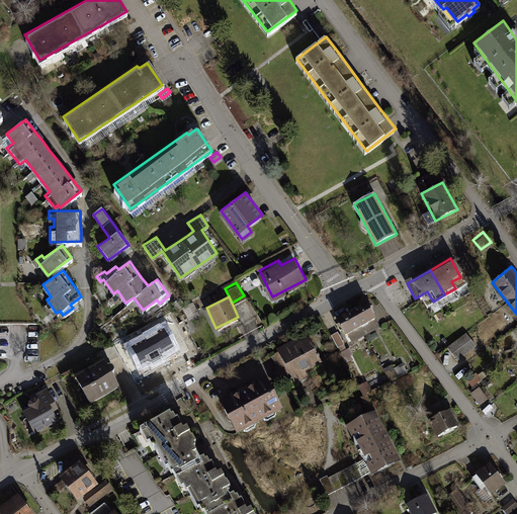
[(192,301),(184,306),(190,316),(198,312),(192,301)]
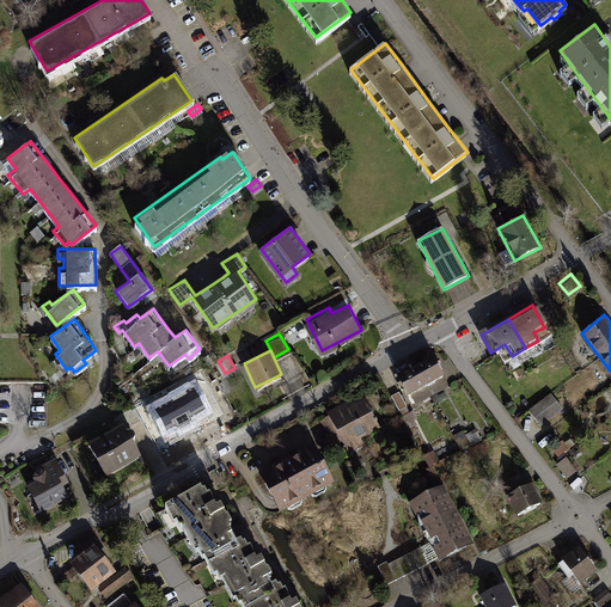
[(420,367),(431,390),(448,380),(437,357),(420,367)]
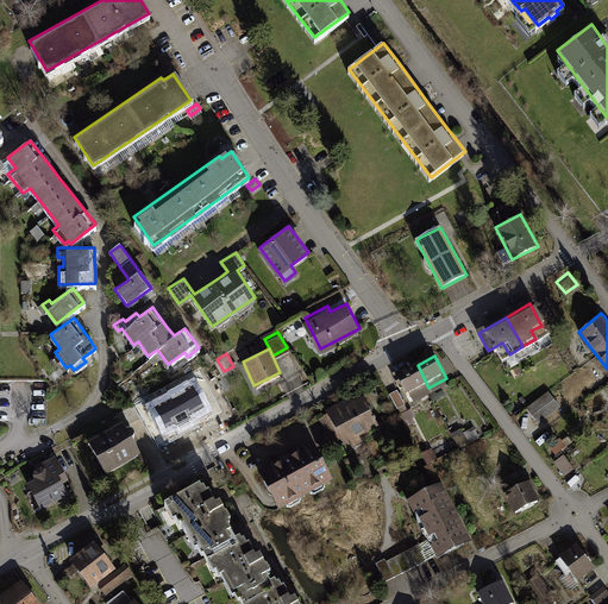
[(397,375),(409,397),(428,388),(418,365),(397,375)]
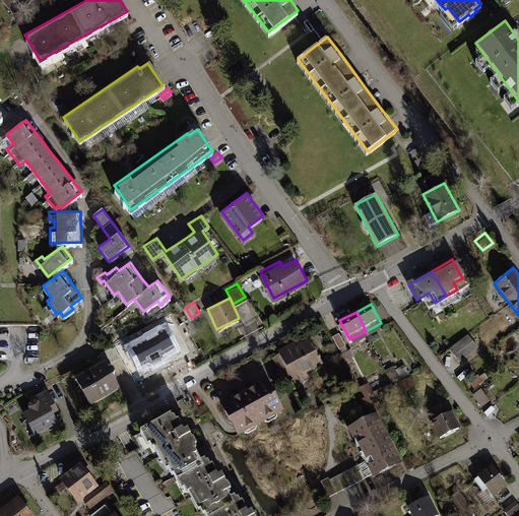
[(338,330),(332,334),(338,346),(344,342),(338,330)]
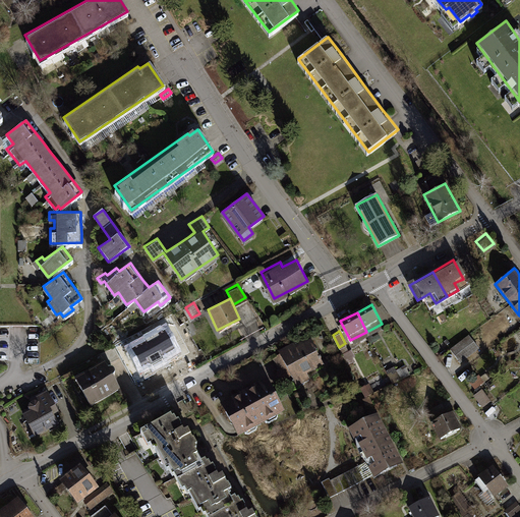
[(469,332),(451,346),(460,358),(478,345),(469,332)]
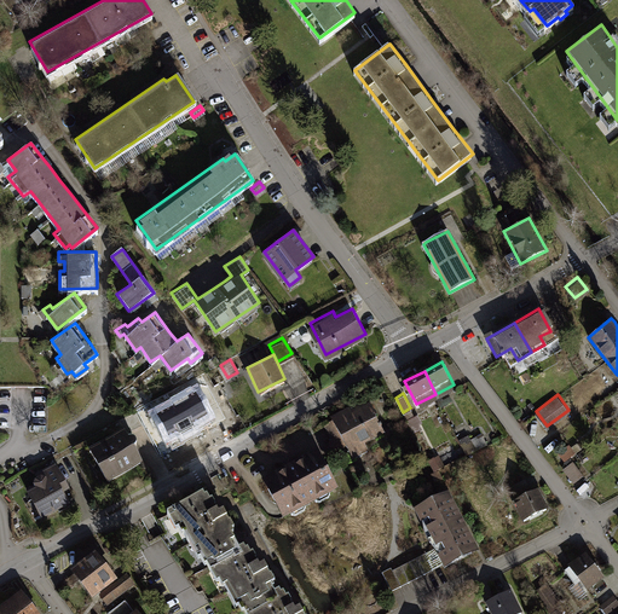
[(175,407),(162,415),(175,440),(201,427),(196,415),(202,412),(192,397),(174,406),(175,407)]
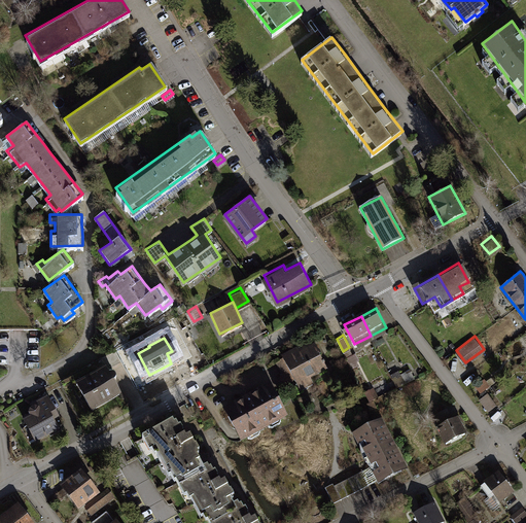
[(300,343),(283,351),(301,386),(315,380),(312,374),(327,367),(314,340),(302,346),(300,343)]
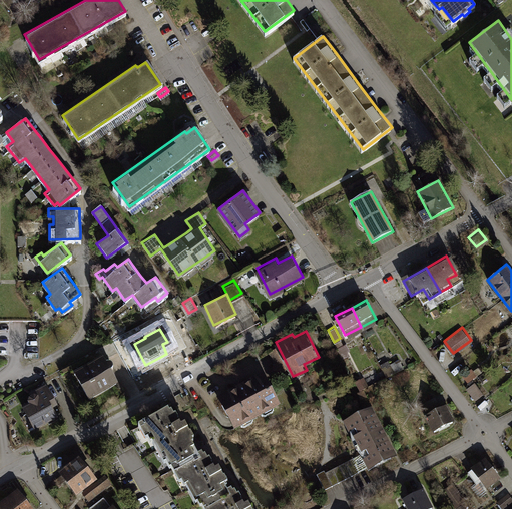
[(101,355),(74,370),(88,397),(117,381),(109,367),(111,367),(112,364),(111,360),(108,359),(104,360),(101,355)]
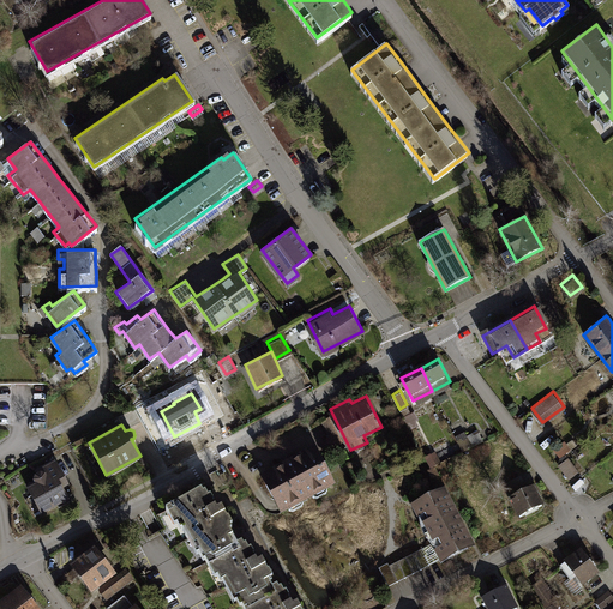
[(564,438),(552,446),(559,454),(570,446),(564,438)]
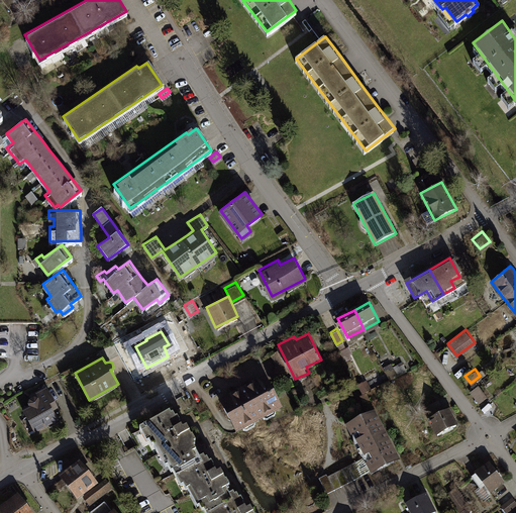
[(265,372),(218,396),(235,430),(283,406),(265,372)]
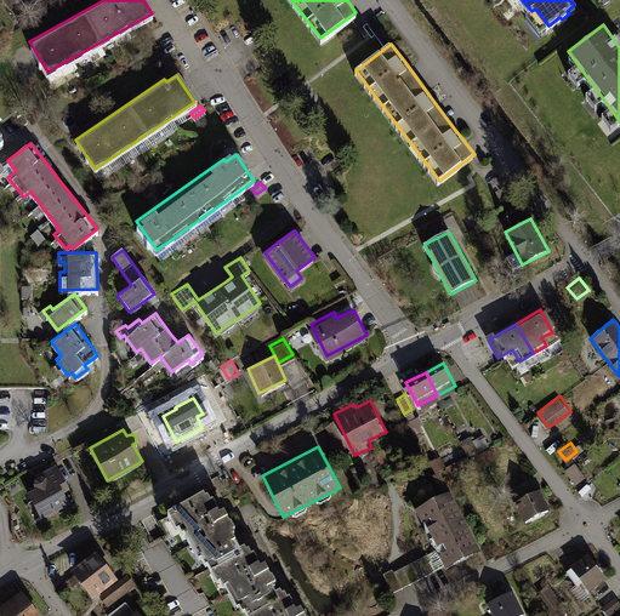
[(574,460),(564,467),(574,482),(585,474),(574,460)]
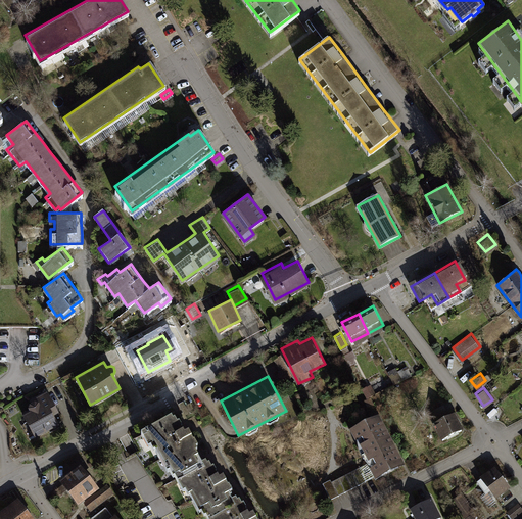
[(25,414),(24,415),(35,434),(55,423),(52,415),(57,412),(49,397),(47,398),(43,393),(35,396),(36,398),(37,399),(34,398),(30,400),(27,406),(30,410),(25,414)]
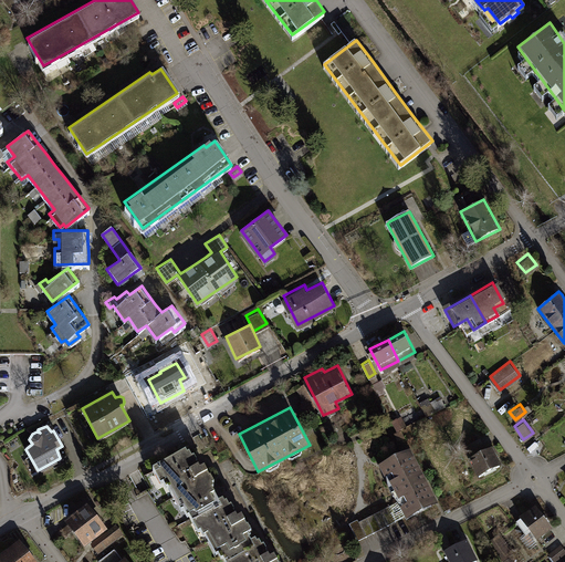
[(166,478),(187,514),(215,499),(206,484),(211,481),(205,469),(200,461),(196,465),(185,445),(152,465),(160,481),(166,478)]
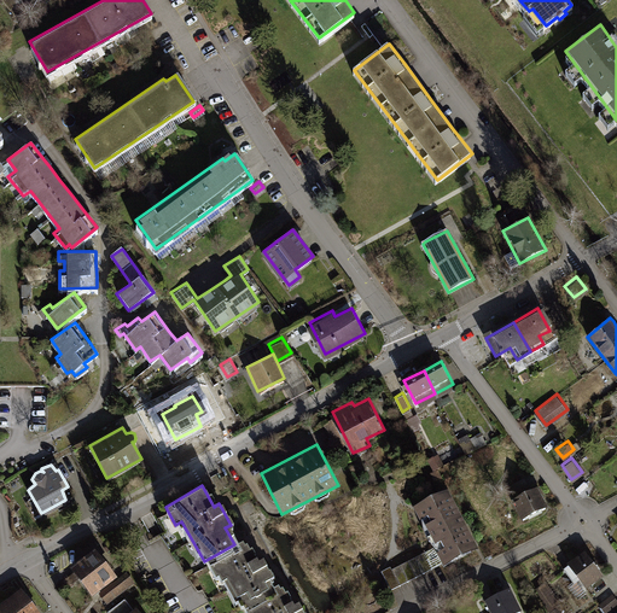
[(511,497),(519,514),(543,502),(535,485),(511,497)]
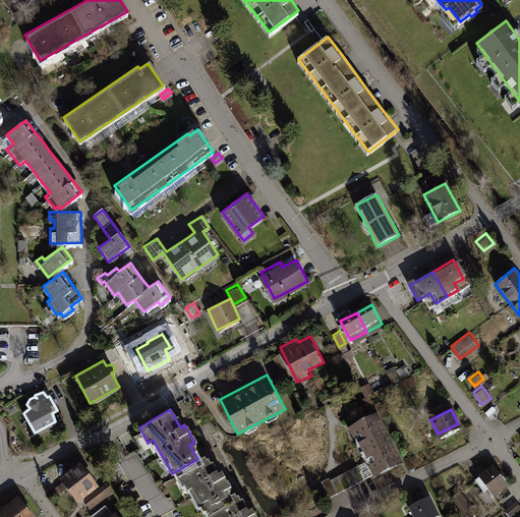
[(376,474),(402,460),(377,411),(350,425),(376,474)]
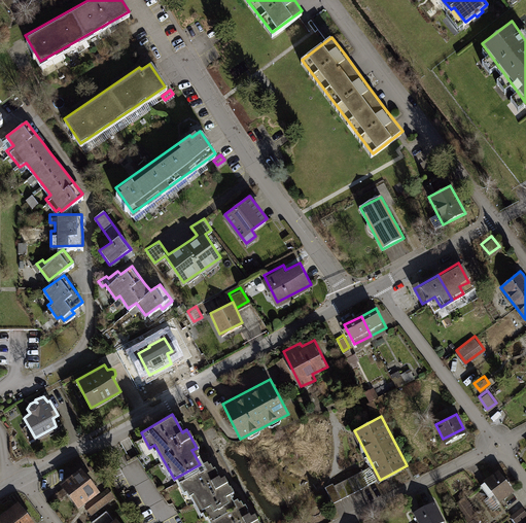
[(189,491),(206,519),(238,501),(230,486),(223,477),(218,480),(207,460),(200,464),(174,479),(183,495),(189,491)]
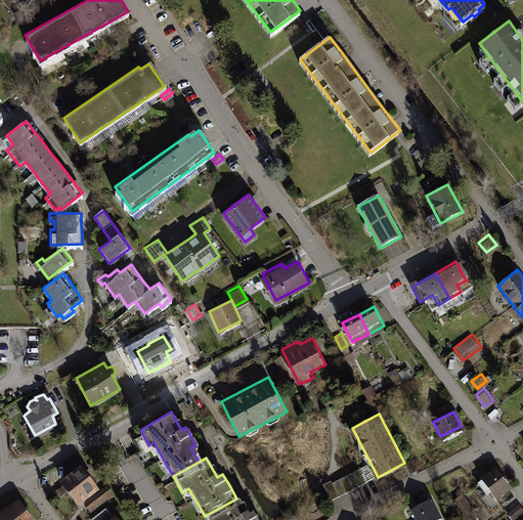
[(58,479),(76,503),(96,486),(79,464),(58,479)]
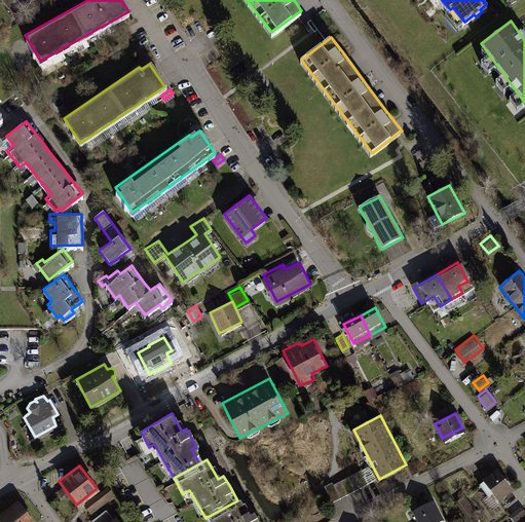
[(331,479),(324,483),(332,499),(367,481),(360,468),(332,482),(331,479)]
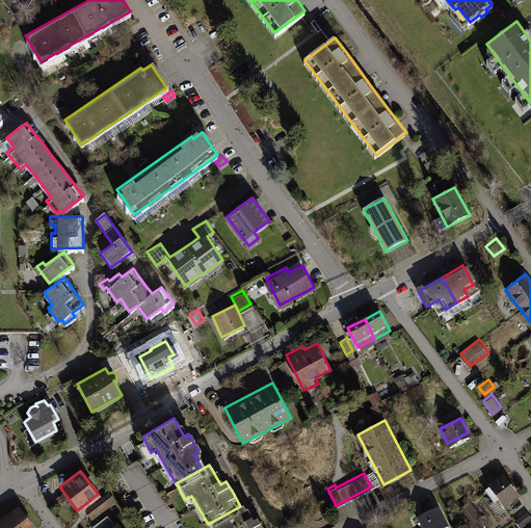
[(487,484),(501,504),(515,494),(501,474),(487,484)]
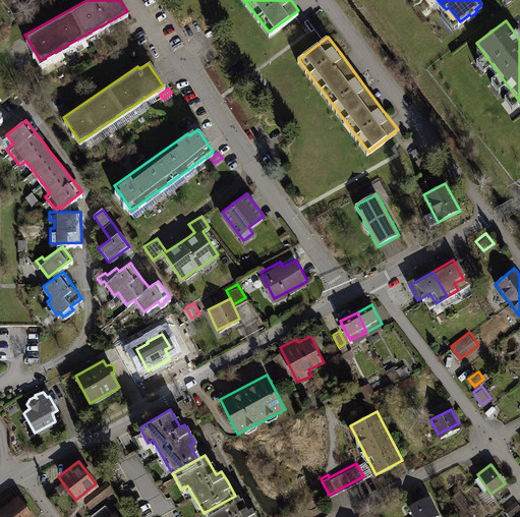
[(83,500),(89,506),(111,487),(107,481),(83,500)]
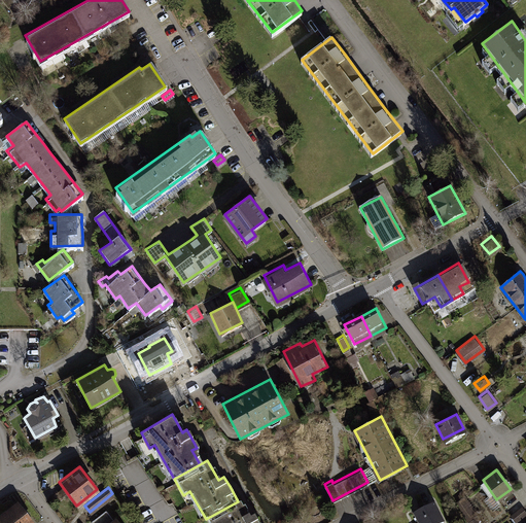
[(0,521),(1,522),(35,522),(16,499),(0,511),(0,521)]
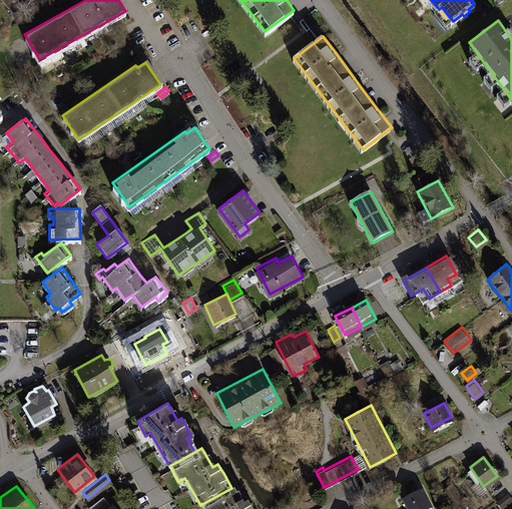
[(250,508),(247,504),(243,496),(238,499),(231,488),(200,505),(202,508),(250,508)]
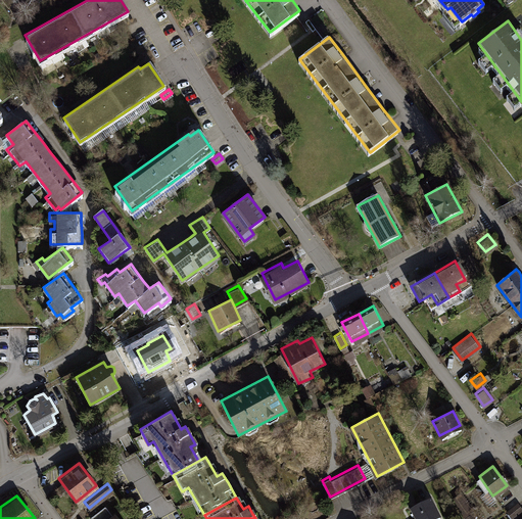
[(411,507),(416,518),(432,518),(439,516),(431,498),(411,507)]
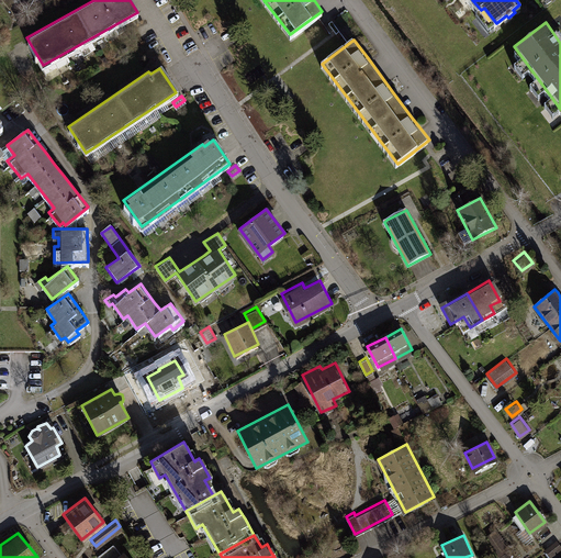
[(560,544),(556,537),(543,547),(549,555),(560,546),(560,544)]
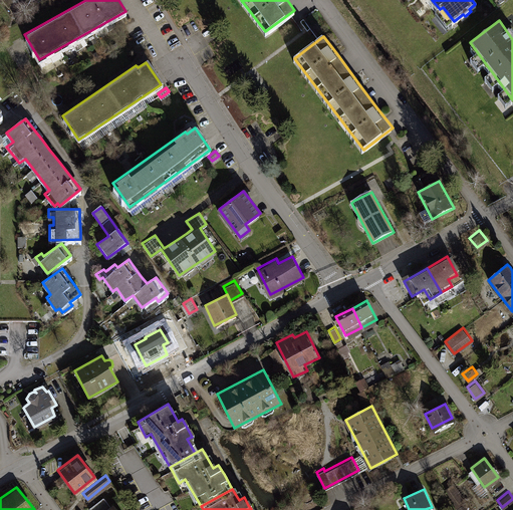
[(102,509),(110,505),(103,495),(88,507),(90,509),(102,509)]
